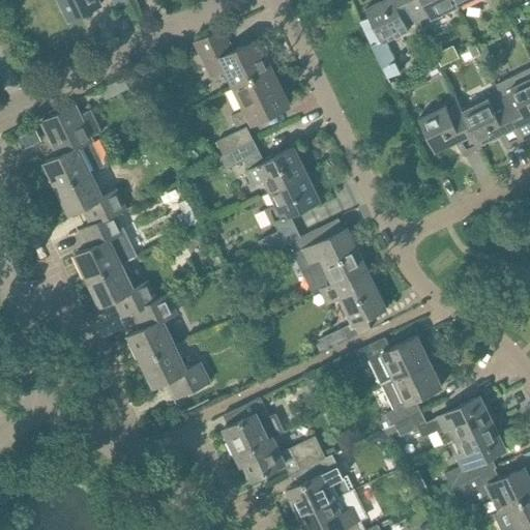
[(58,0),(68,20),(100,5),(97,0),(58,0)]
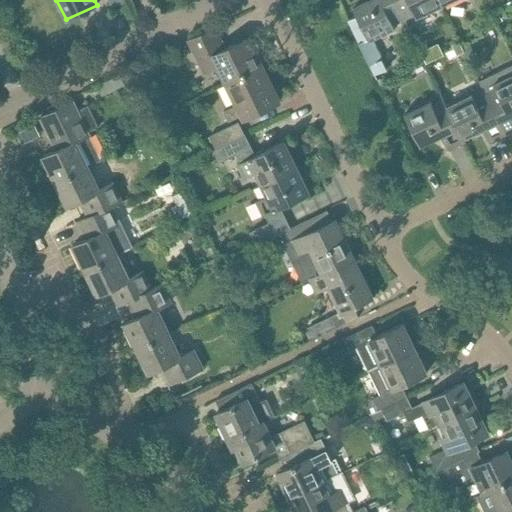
[(348,21),(374,76),(375,76),(383,71),(388,69),(373,38),(395,28),(393,25),(404,20),(394,0),(370,0),(353,9),(357,16),(348,21)]
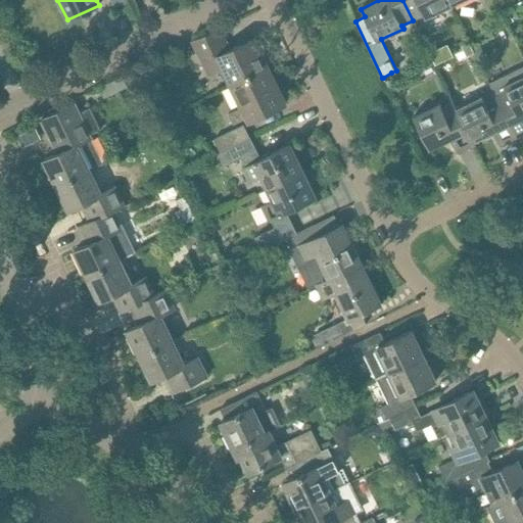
[(402,0),(413,20),(423,15),(425,18),(452,5),(448,0),(402,0)]
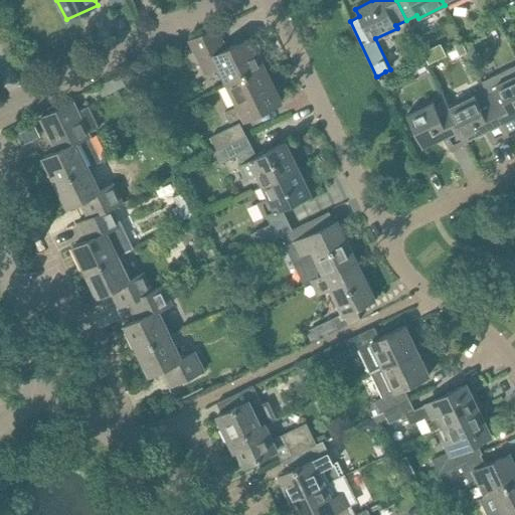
[(219,66),(228,82),(263,65),(248,38),(225,49),(215,28),(190,41),(205,73),(219,66)]
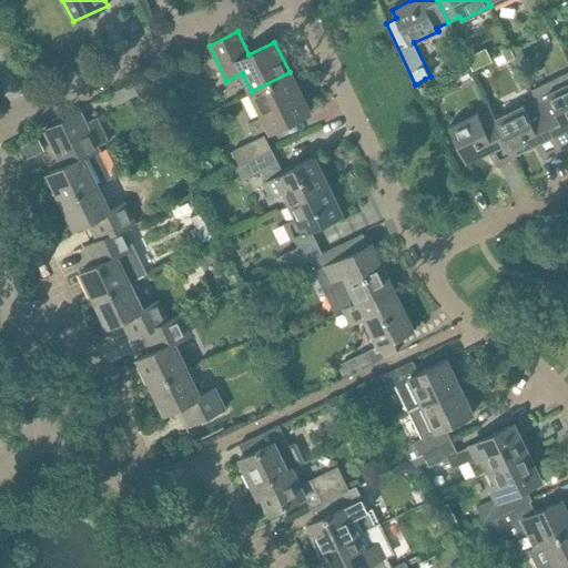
[(507,61),(515,58),(513,52),(509,44),(500,49),(507,61)]
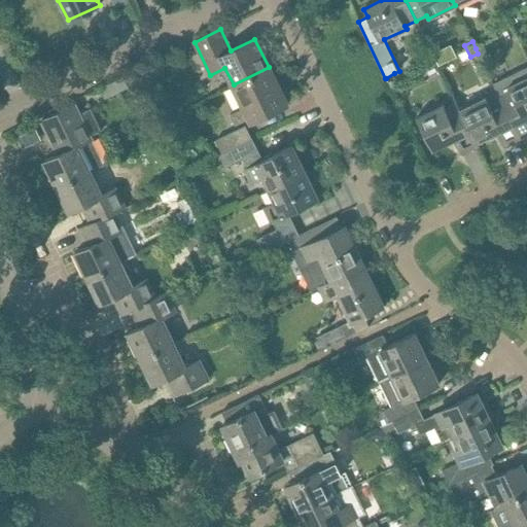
[(287,105),(269,67),(234,84),(244,108),(230,114),(235,126),(249,118),(251,123),(287,105)]
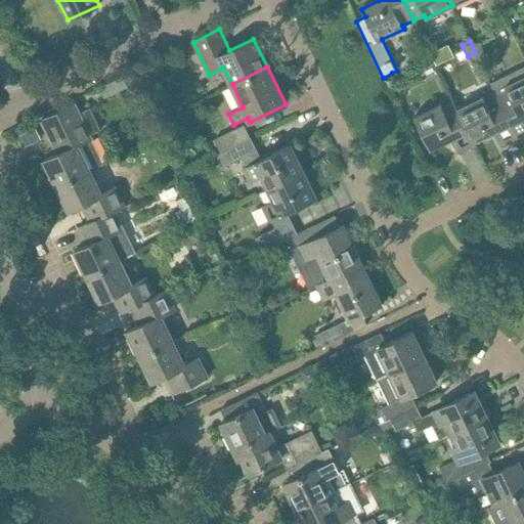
[(523,67),(499,78),(489,83),(495,94),(517,139),(523,135),(523,67)]
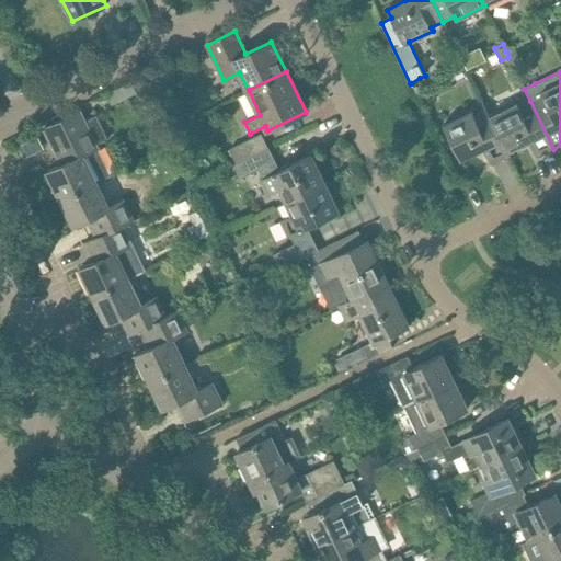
[(132,80),(122,84),(127,96),(137,91),(132,80)]
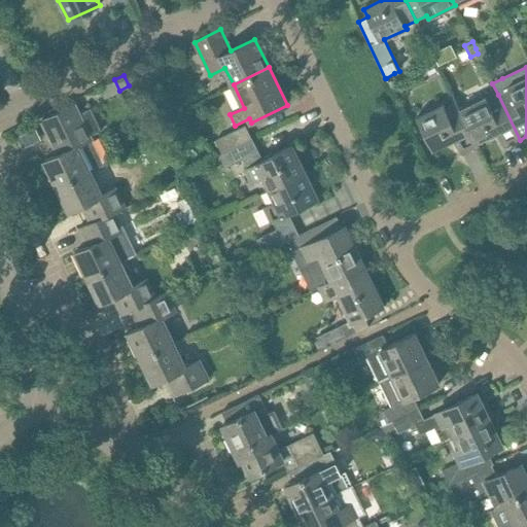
[(520,140),(498,95),(488,100),(486,97),(460,109),(459,109),(476,143),(477,142),(496,133),(503,147),(520,140)]
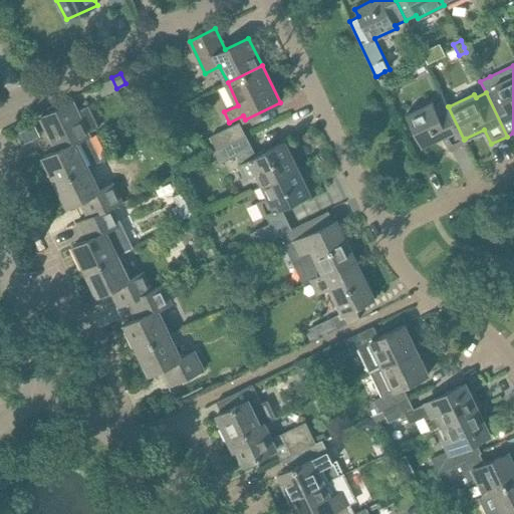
[(466,143),(465,139),(464,140),(448,106),(449,106),(445,99),(434,104),(433,101),(406,113),(422,147),(443,137),(450,151),(466,143)]
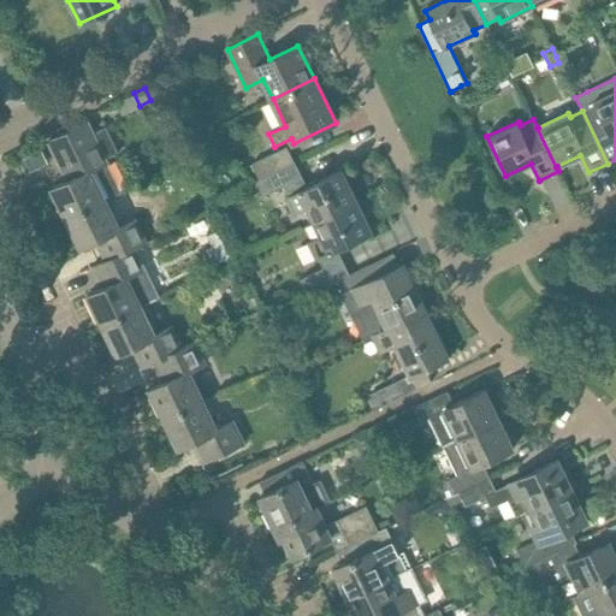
[(66,218),(105,200),(120,191),(105,159),(118,153),(105,126),(93,132),(87,122),(48,141),(67,181),(52,188),(66,218)]
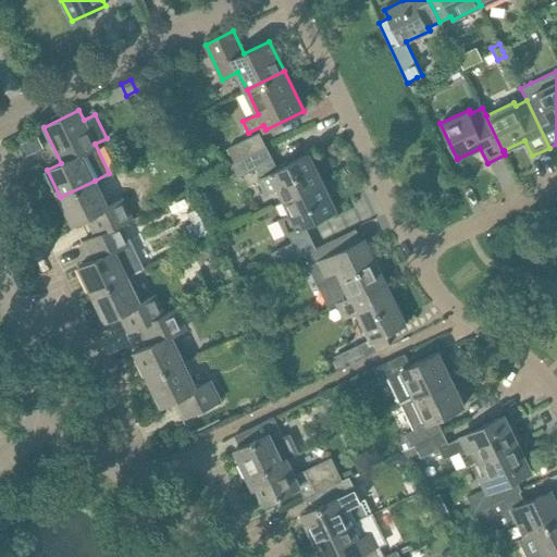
[(227,148),(235,162),(267,147),(259,133),(227,148)]
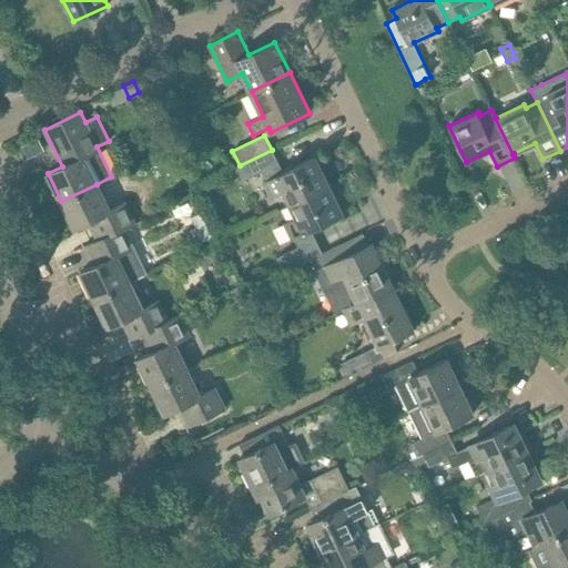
[(284,192),(291,205),(330,185),(315,156),(283,173),(272,150),(240,165),(234,168),(241,182),(262,172),(266,181),(264,182),(272,198),(284,192)]
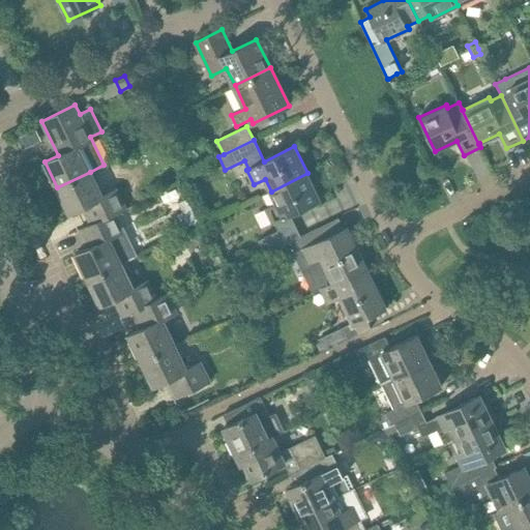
[(125,209),(125,208),(116,189),(102,197),(90,172),(57,187),(69,213),(83,207),(91,224),(92,225),(114,213),(114,214),(125,209)]
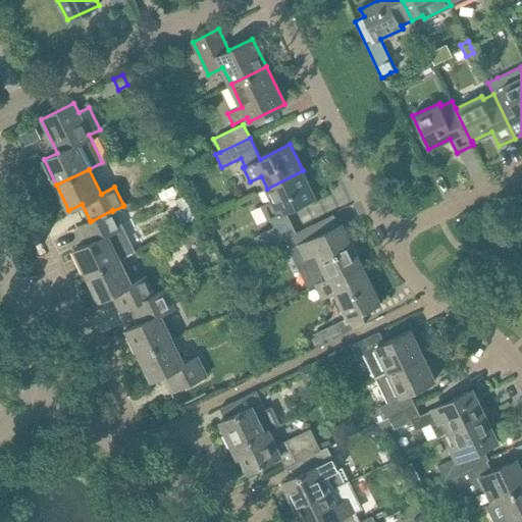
[(303,170),(267,189),(272,200),(261,205),(268,220),(270,219),(274,227),(255,237),(261,250),(285,238),(296,232),(285,211),(316,197),(303,170)]
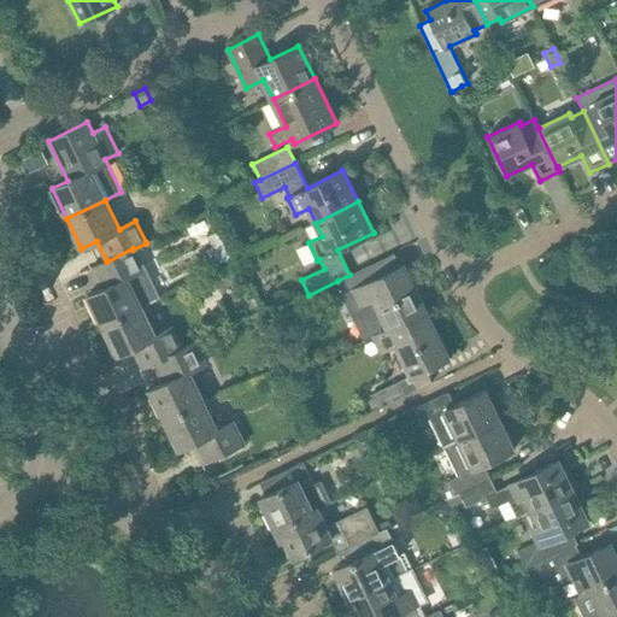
[(88,295),(103,325),(141,306),(157,299),(133,250),(133,248),(107,262),(106,260),(90,269),(101,289),(88,295)]
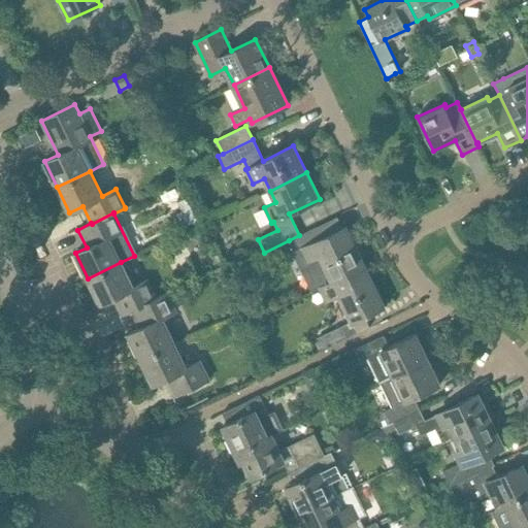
[(321,289),(365,266),(347,227),(320,239),(315,228),(299,235),(289,240),(295,253),(307,246),(312,258),(306,261),(320,289),(321,288),(321,289)]
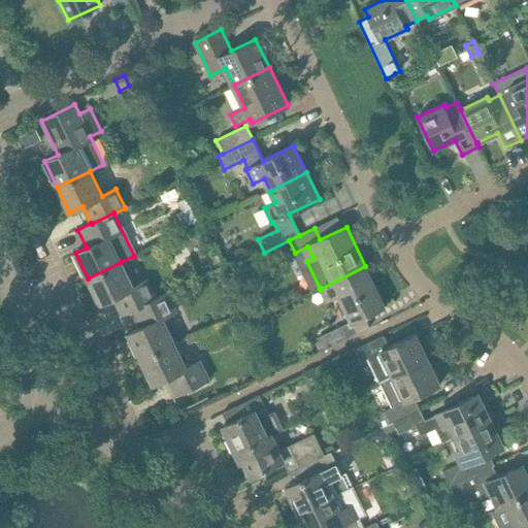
[(155,299),(155,298),(146,281),(133,288),(121,262),(88,278),(100,304),(111,299),(120,317),(133,309),(155,299)]
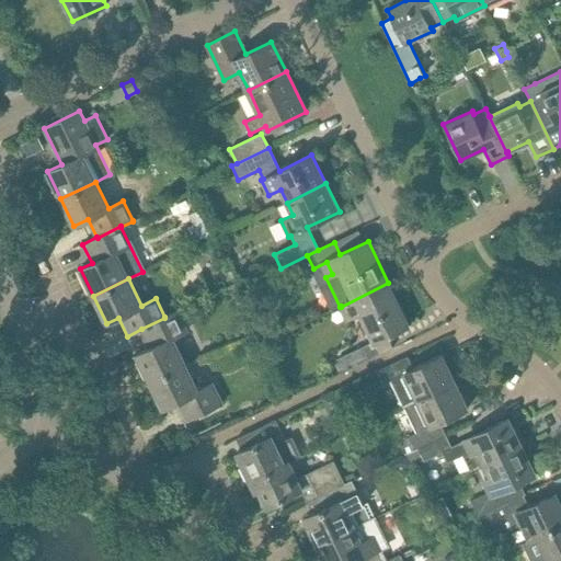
[(388,283),(341,307),(347,320),(363,312),(376,341),(342,357),(347,370),(389,351),(382,339),(409,325),(388,283)]
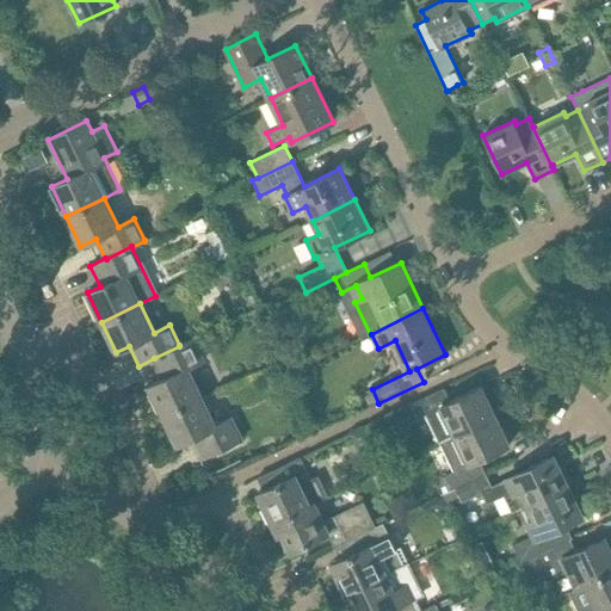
[(148,386),(162,415),(202,397),(187,369),(203,360),(192,339),(179,345),(179,346),(154,358),(164,378),(148,386)]
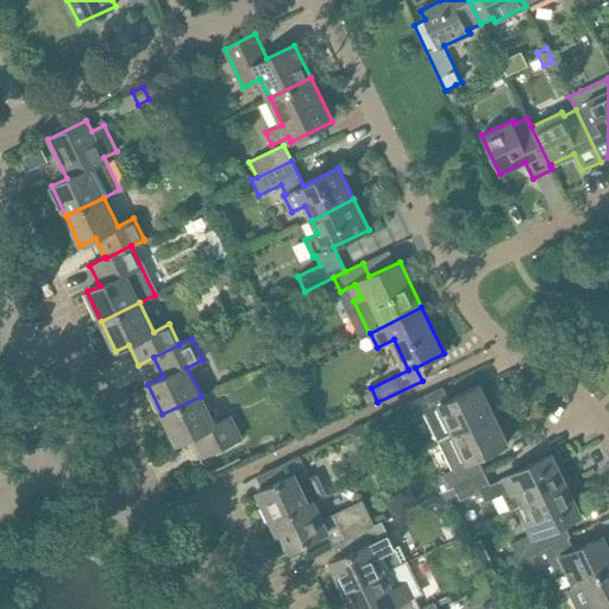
[(494,415),(479,385),(450,400),(443,387),(408,403),(415,418),(424,413),(438,441),(494,415)]
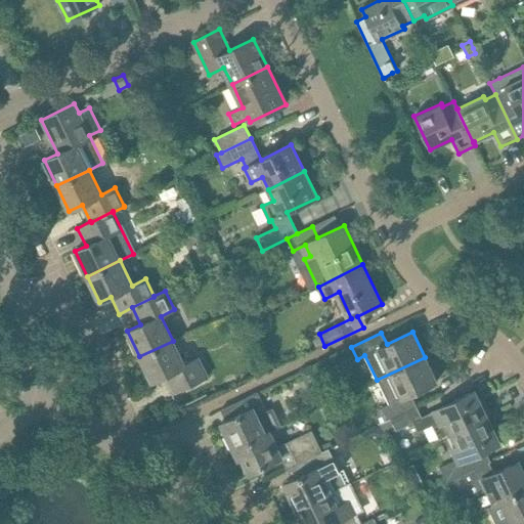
[(184,365),(173,341),(139,356),(151,382),(165,376),(174,393),(207,378),(198,359),(184,365)]
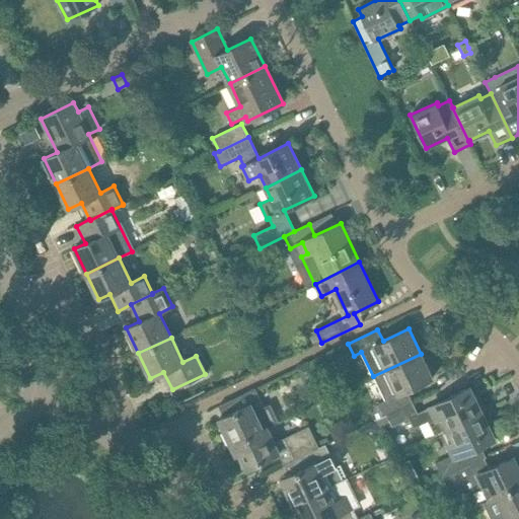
[(421,354),(373,376),(385,400),(377,404),(383,416),(386,415),(413,402),(406,390),(433,378),(421,354)]
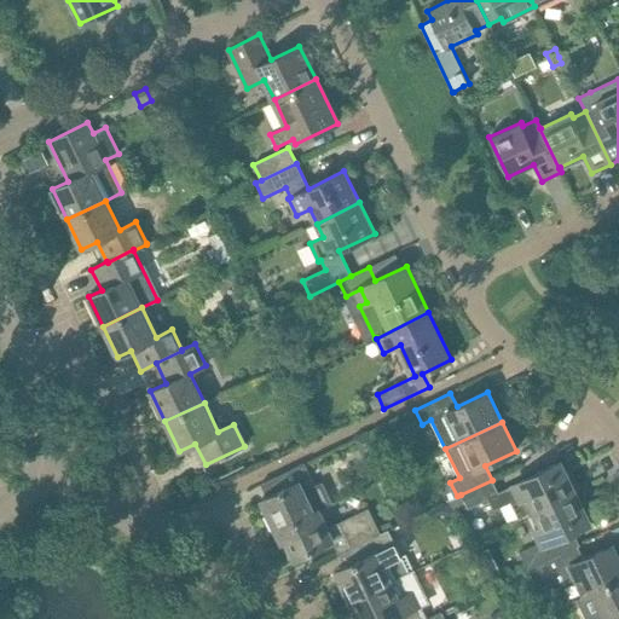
[(368,432),(354,439),(360,452),(369,455),(376,451),(368,433),(368,432)]
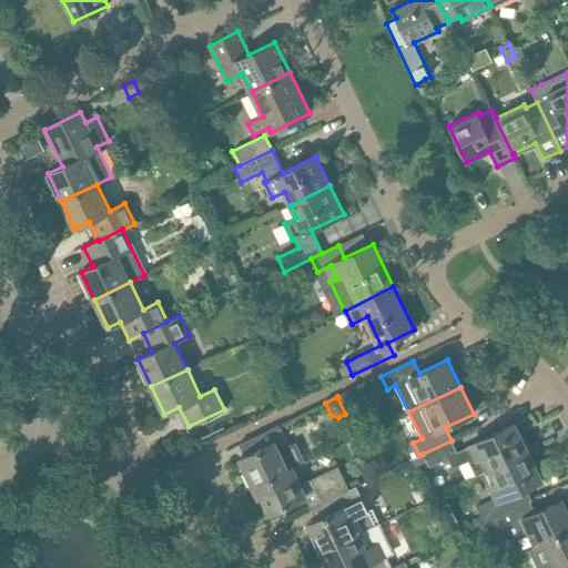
[(452,440),(423,454),(429,466),(448,458),(453,468),(468,460),(476,477),(490,470),(528,453),(514,424),(457,452),(452,440)]
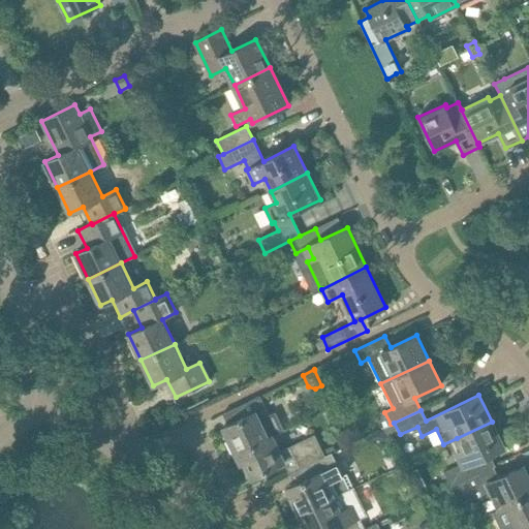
[(269,415),(258,396),(222,413),(227,425),(222,428),(235,454),(272,436),(283,431),(275,412),(269,415)]
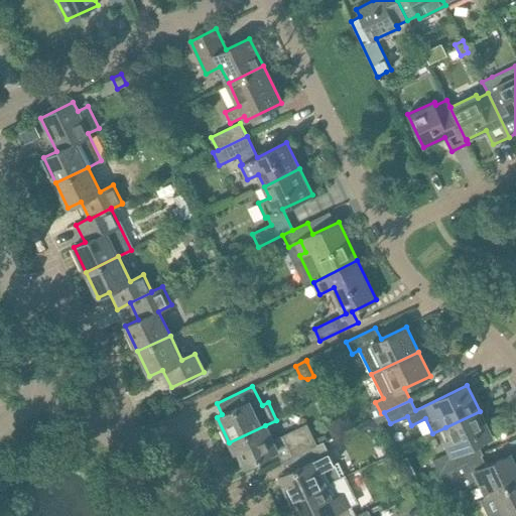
[(450,453),(433,461),(439,475),(456,467),(481,455),(483,454),(478,443),(492,436),(480,411),(445,427),(452,439),(445,442),(450,453)]
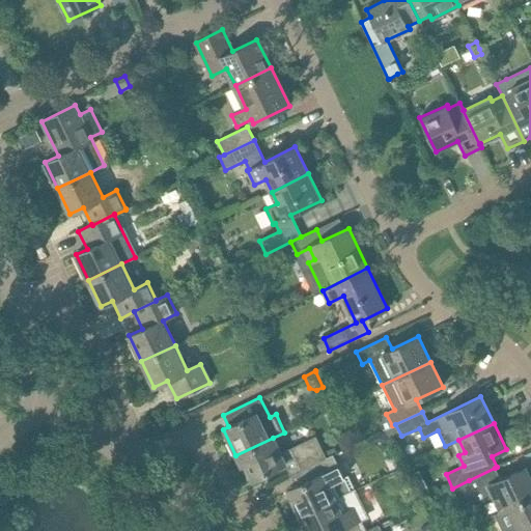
[(290,475),(303,469),(325,457),(314,437),(281,453),(273,438),(235,455),(242,466),(245,464),(252,479),(285,464),(290,475)]
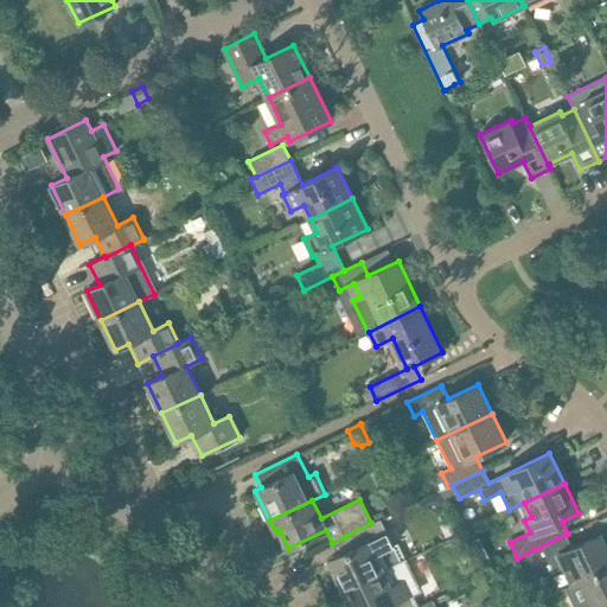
[(371,523),(346,536),(352,549),(328,560),(343,590),(383,570),(406,560),(397,543),(393,545),(381,519),(371,523)]
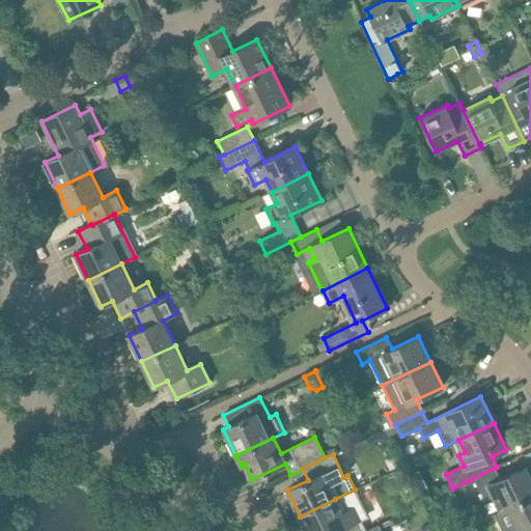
[(469,480),(452,488),(460,505),(477,497),(480,503),(495,497),(502,512),(530,497),(530,480),(525,468),(501,480),(495,468),(469,480)]
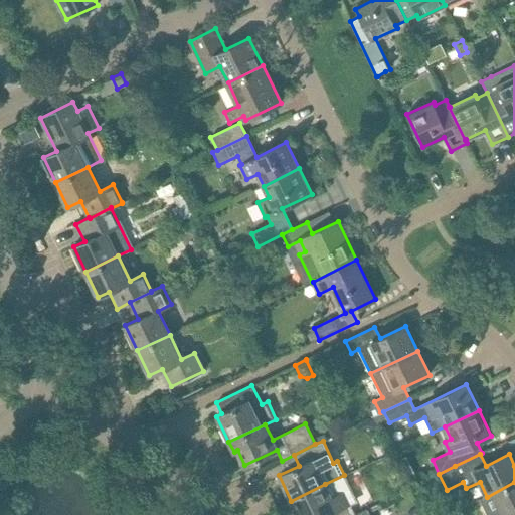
[(514,514),(514,482),(487,497),(481,500),(487,514),(514,514)]
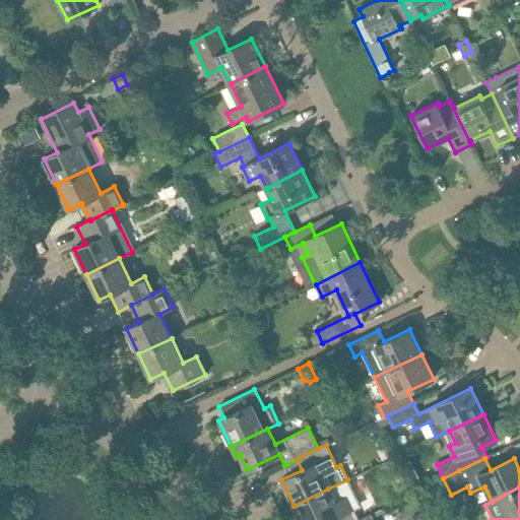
[(328,489),(294,506),(301,519),(356,519),(358,519),(346,497),(334,503),(328,489)]
